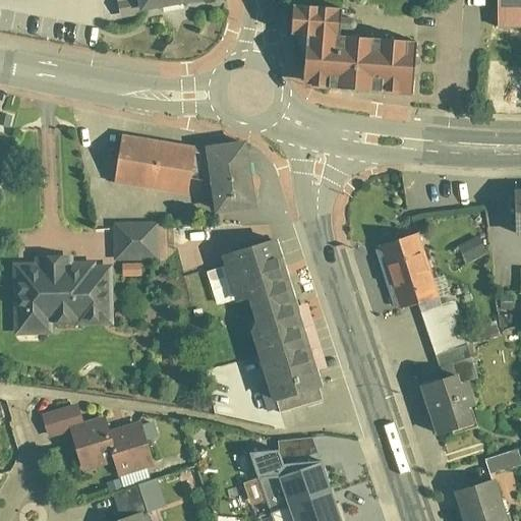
[(228,0),(147,0),(150,17),(230,4),(228,0)]
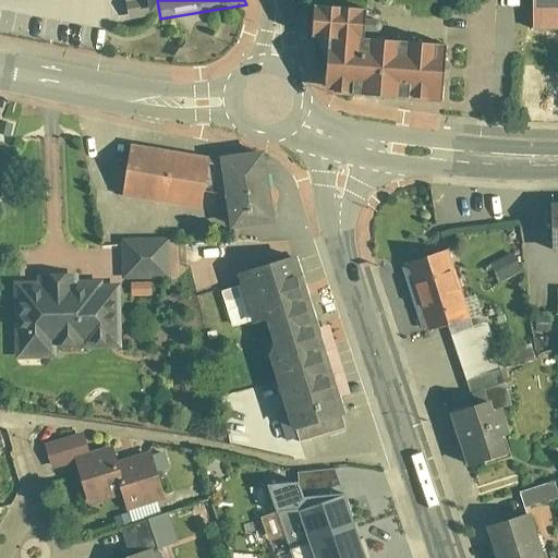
[(557,0),(533,0),(534,31),(557,29),(557,0)]
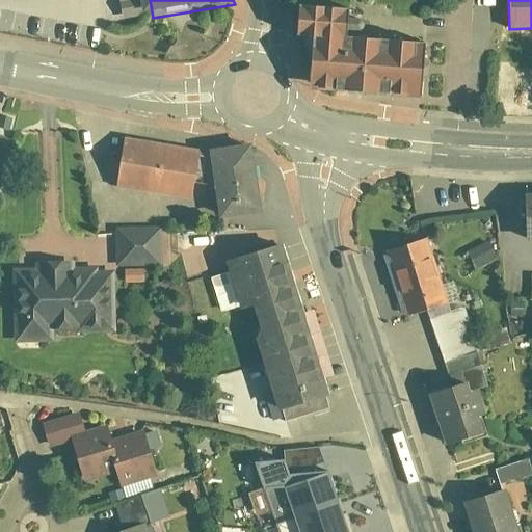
[(313,56),(311,90),(421,100),(425,45),(365,40),(363,22),(347,20),(345,10),(303,8),(302,22),(297,22),(296,49),(313,56)]
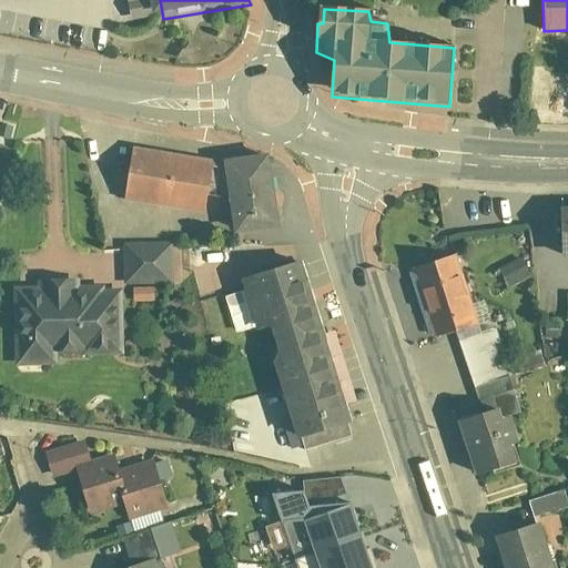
[(212,161),(135,148),(127,199),(203,212),(212,161)]
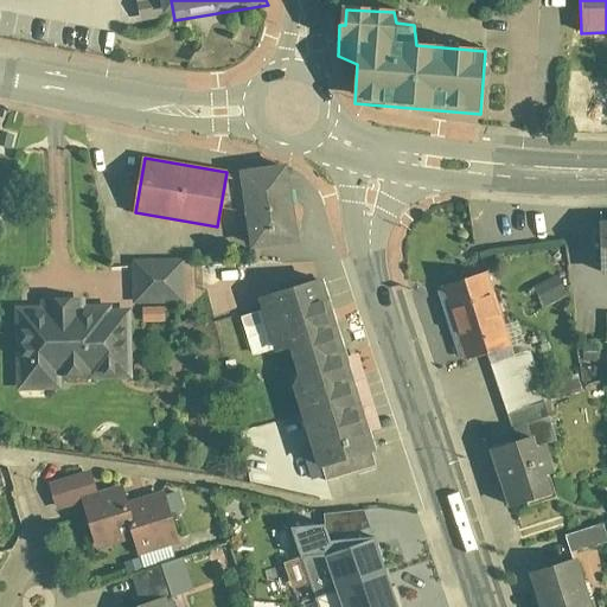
[(238,179),(254,250),(300,241),(285,170),(238,179)]
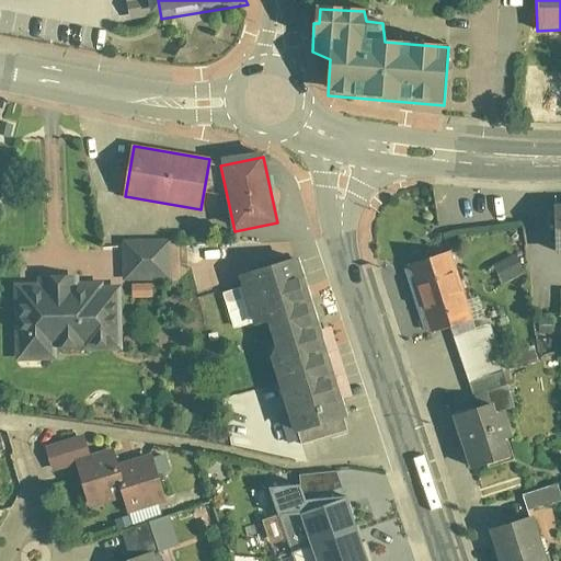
[(170,281),(170,240),(122,240),(122,279),(170,281)]
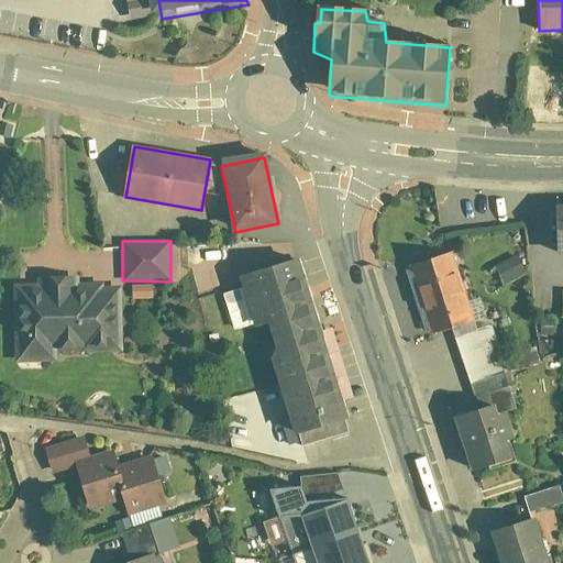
[(454,252),(416,265),(439,341),(478,328),(454,252)]
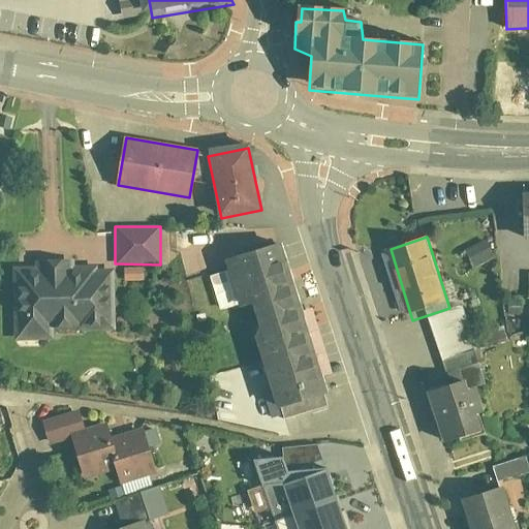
[(486,241),(464,251),(472,270),(494,259),(486,241)]
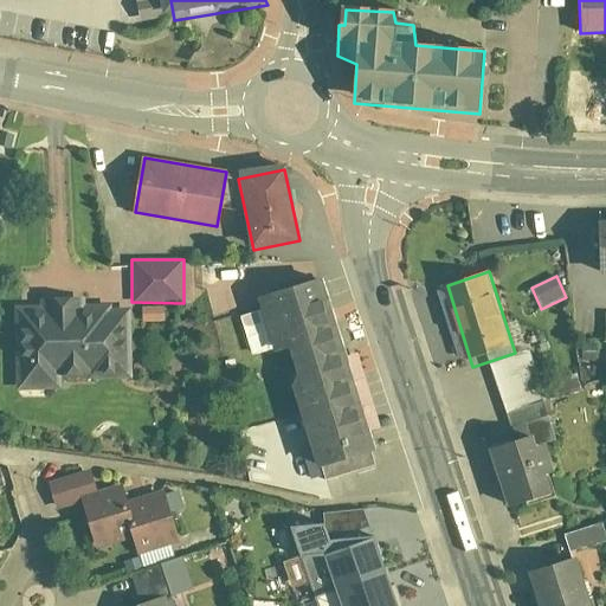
[(316,277),(262,294),(321,482),(375,464),(316,277)]
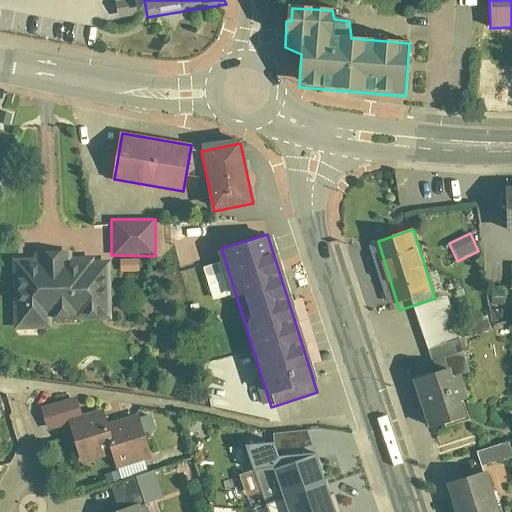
[(37,263),(18,263),(19,326),(49,326),(49,308),(70,307),(70,318),(115,318),(114,261),(70,261),(70,255),(37,256),(37,263)]
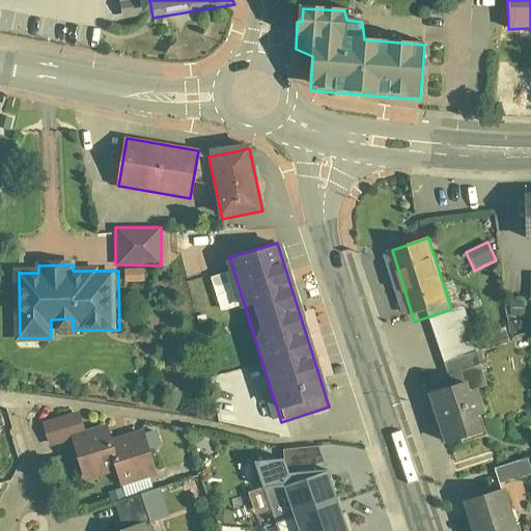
[(126,283),(145,283),(145,267),(126,267),(126,283)]
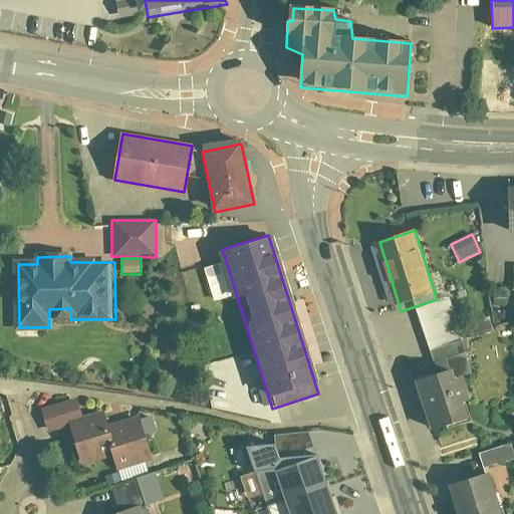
[(417,308),(431,350),(462,340),(448,298),(417,308)]
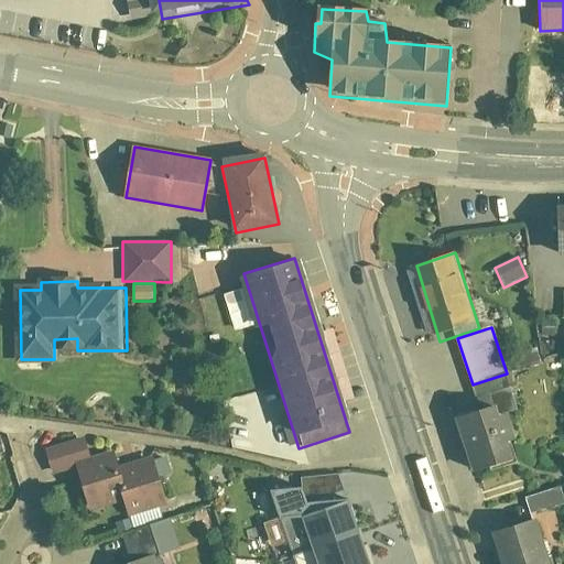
[(500,404),(457,418),(475,477),(519,464),(500,404)]
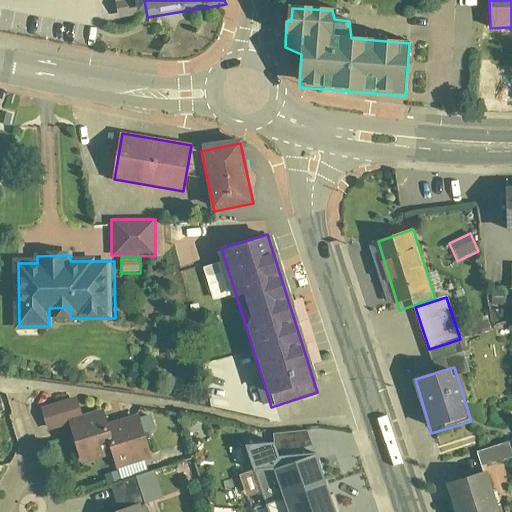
[(78,398),(43,409),(50,432),(69,426),(82,466),(113,456),(117,469),(152,457),(138,415),(109,424),(104,408),(83,415),(78,398)]
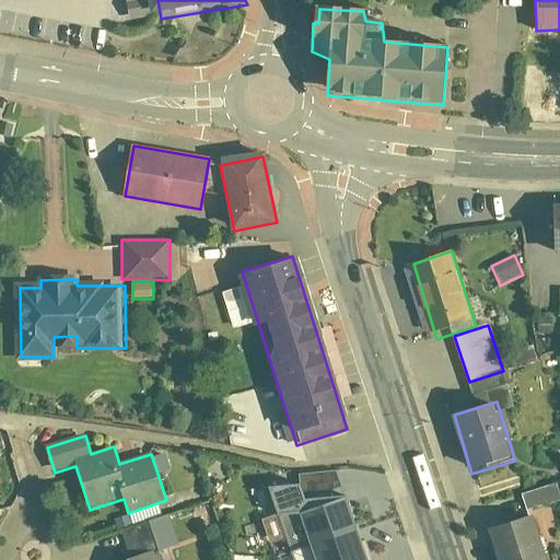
[(559,498),(557,487),(525,497),(529,510),(559,500),(559,498)]
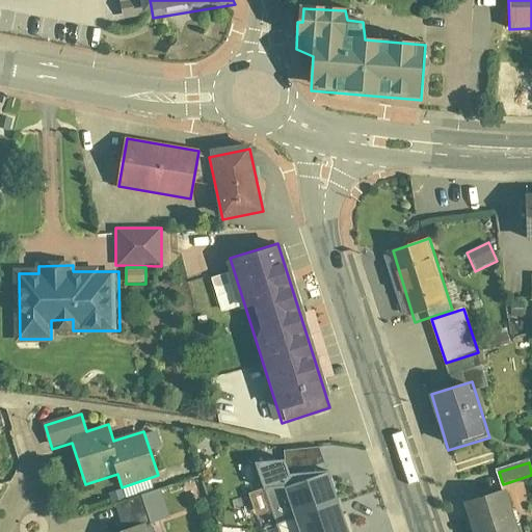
[(348,531),(325,468),(280,483),(297,531),(348,531)]
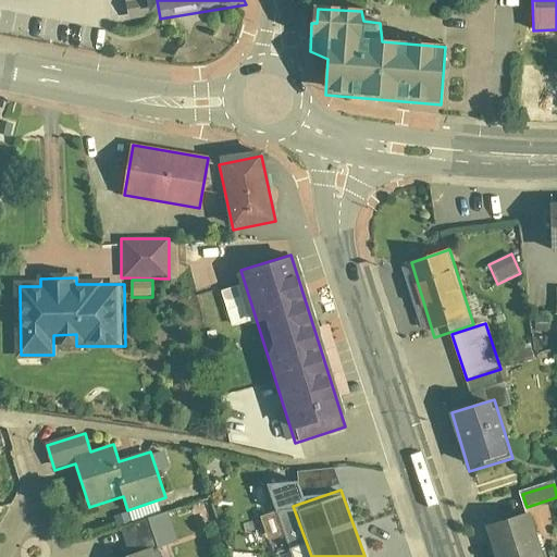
[(545,556),(528,509),(489,524),(500,556),(545,556)]
